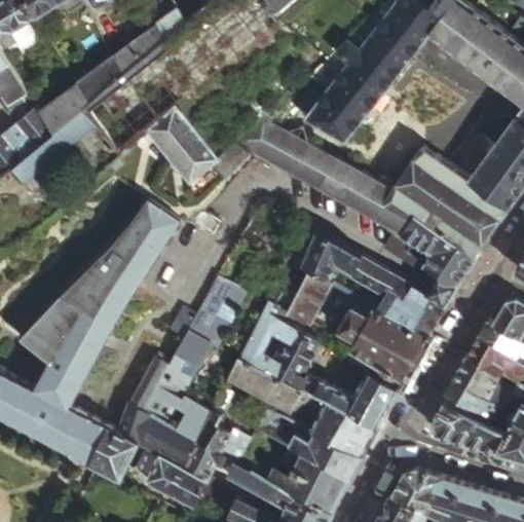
[(23,0),(4,0),(0,3),(0,45),(4,50),(15,42),(8,33),(36,15),(23,0)]
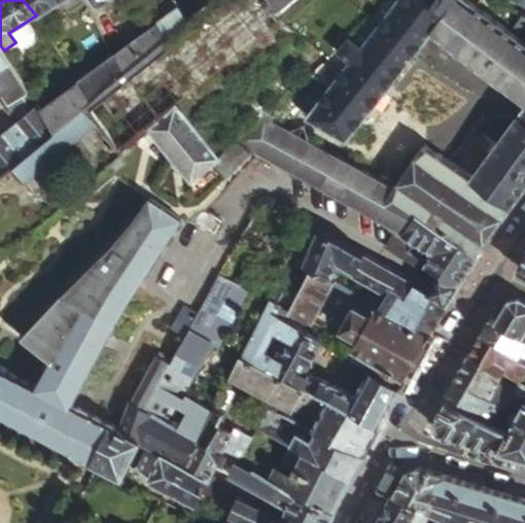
[(23,0),(36,15),(60,0),(71,13),(86,3),(83,0),(23,0)]
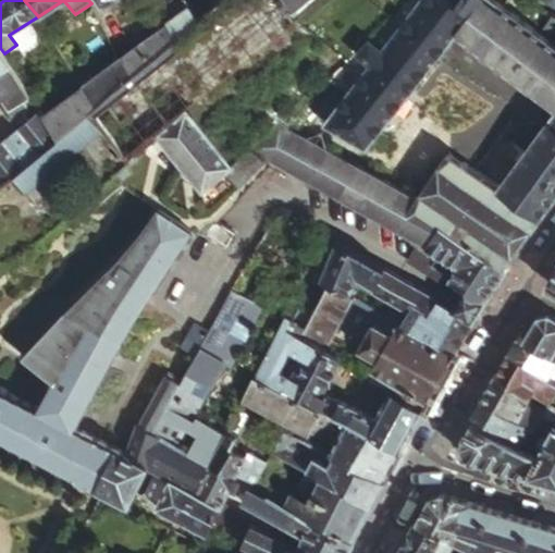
[(122,159),(143,142),(172,118),(180,111),(282,28),(290,22),(286,19),(270,0),(219,0),(205,13),(184,29),(139,68),(103,98),(78,119),(116,164),(122,159)]
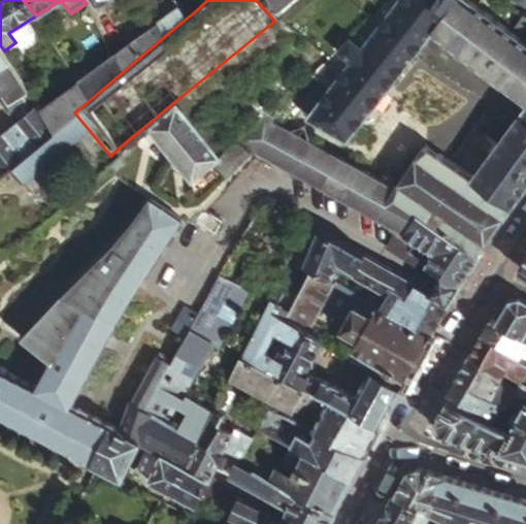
[(166,19),(174,28),(194,12),(182,0),(176,0),(162,12),(166,19)]
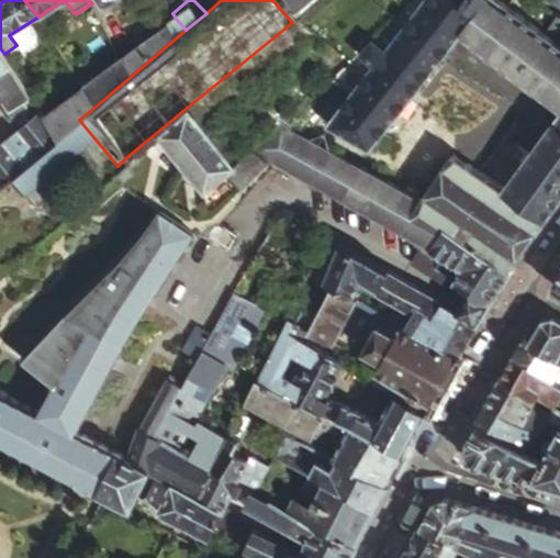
[(272,0),(289,19),(310,0),(272,0)]
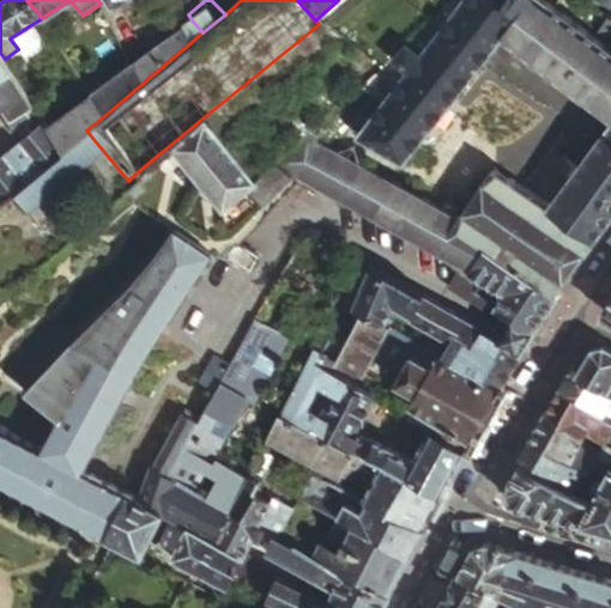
[(554,0),(467,0),(464,5),(455,0),(451,0),(375,73),(397,90),(354,143),(394,175),(494,52),(609,119),(610,114),(610,56),(606,54),(548,10),(554,0)]
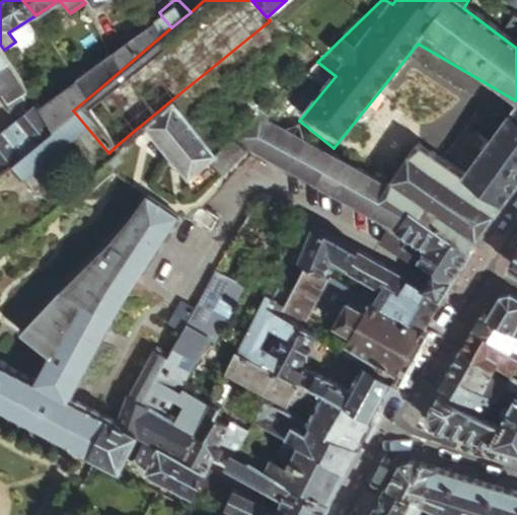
[(500,27),(508,13),(485,0),(468,0),(477,5),(473,10),(500,27)]
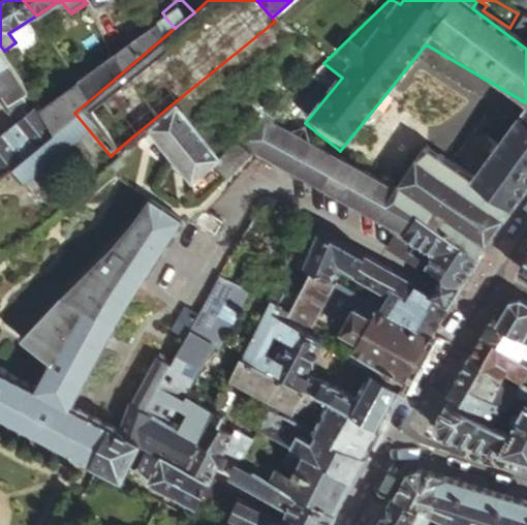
[(526,18),(518,13),(509,28),(526,41),(523,47),(526,49),(526,18)]
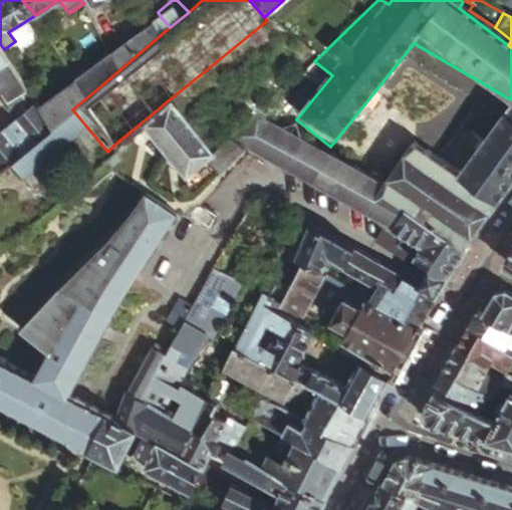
[(114,44),(129,62),(170,27),(162,18),(132,42),(128,36),(114,44)]
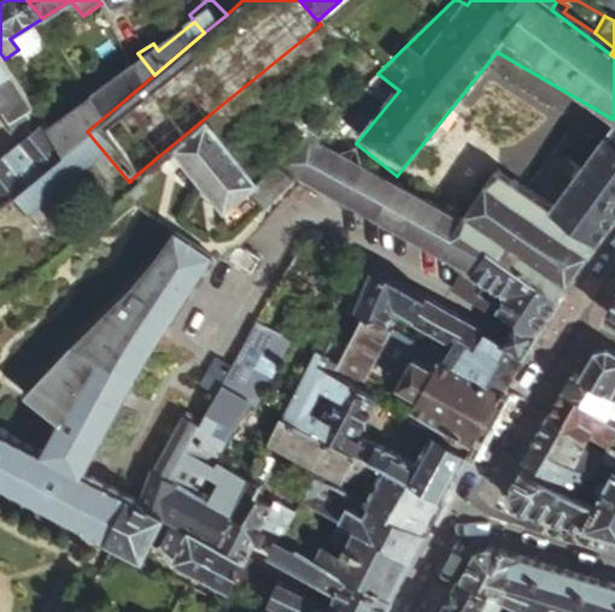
[(12,190),(53,158),(72,143),(56,123),(5,59),(0,53),(0,135),(1,136),(3,137),(5,137),(16,130),(23,142),(0,159),(0,200),(5,196),(12,190)]
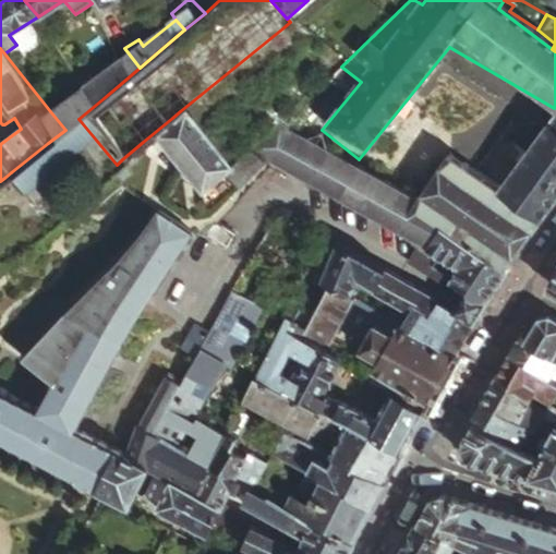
[(88,80),(104,98),(140,68),(124,48),(110,57),(116,63),(88,80)]
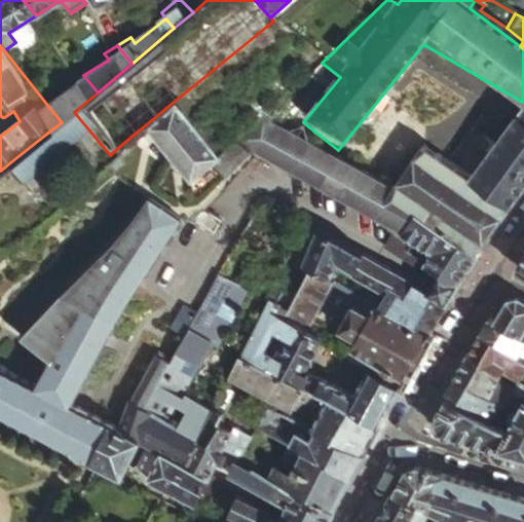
[(62,122),(73,113),(74,112),(98,92),(83,75),(47,105),(62,122)]
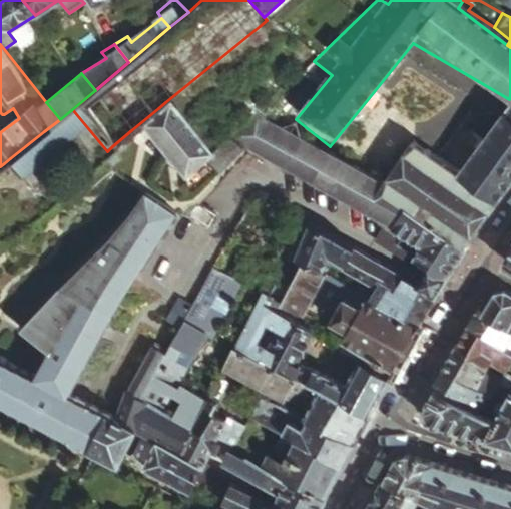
[(510,101),(501,115),(458,174),(495,200),(507,183),(510,178),(510,101)]
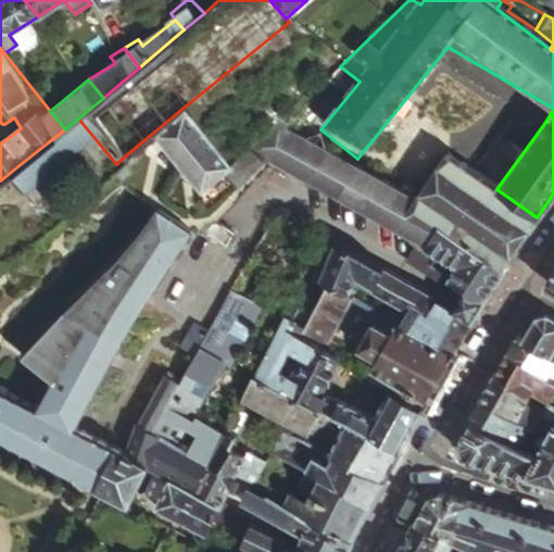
[(215,177),(221,173),(172,117),(142,141),(192,197),(215,177)]
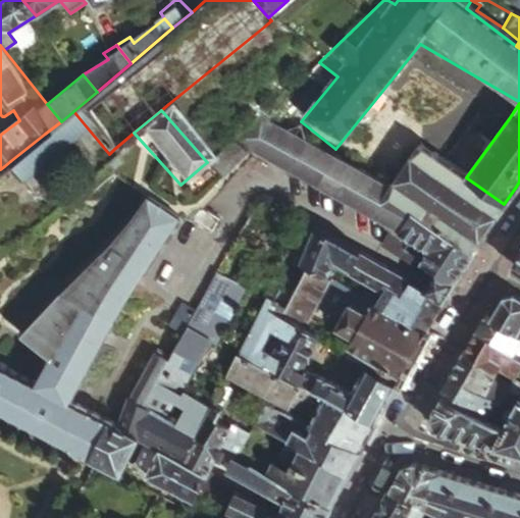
[(53,143),(81,121),(72,112),(61,121),(45,134),(53,143)]
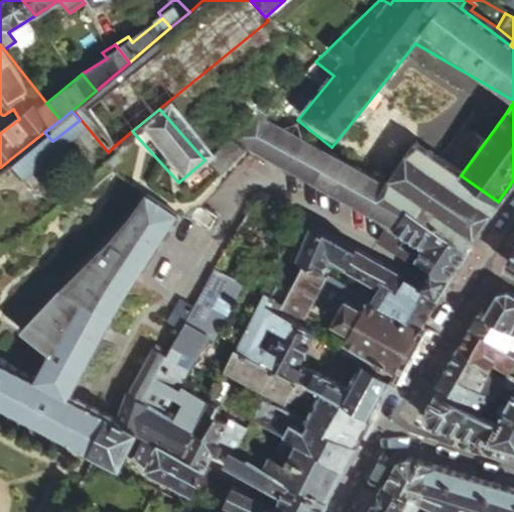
[(481,226),(498,202),(461,175),(436,163),(410,148),(380,187),(260,123),(254,119),(226,143),(239,153),(306,190),(371,225),(368,231),(380,238),(387,241),(390,236),(401,216),(465,248),(481,226)]
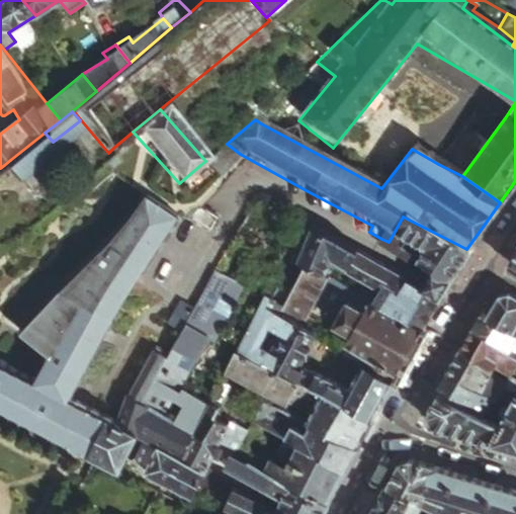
[(93,137),(80,120),(53,142),(45,133),(10,160),(14,166),(9,170),(24,190),(93,137)]
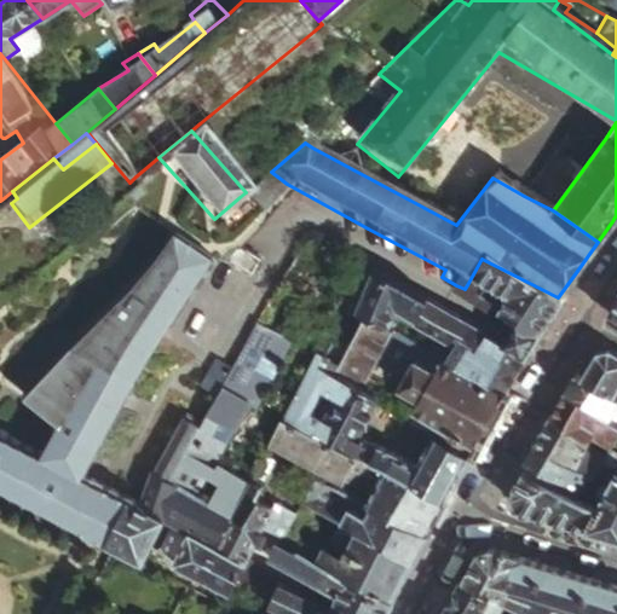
[(254,213),(287,184),(271,172),(255,185),(246,192),(240,197),(254,213)]
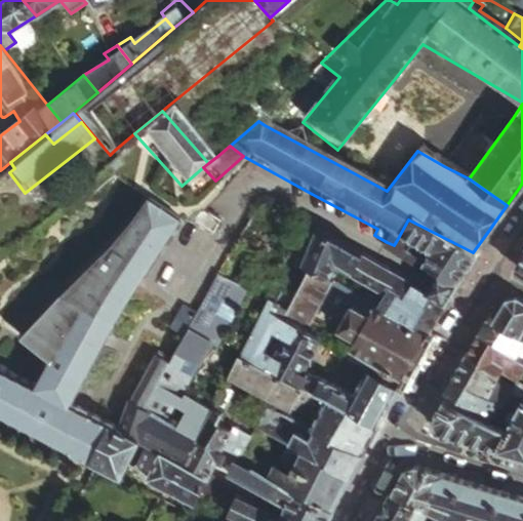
[(14,168),(10,162),(4,167),(9,172),(14,168)]
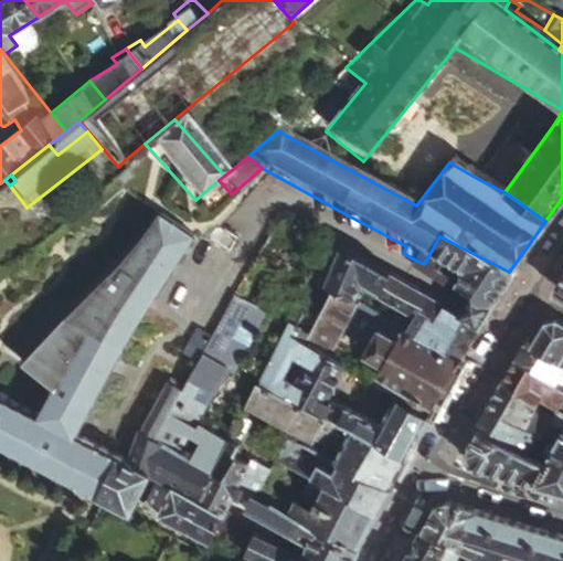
[(144,480),(120,467),(71,438),(140,319),(174,267),(169,264),(180,244),(186,247),(181,256),(220,278),(227,273),(234,260),(227,255),(204,243),(186,232),(159,217),(152,228),(134,251),(20,363),(54,390),(36,419),(0,397),(0,436),(127,510),(129,506),(144,480)]
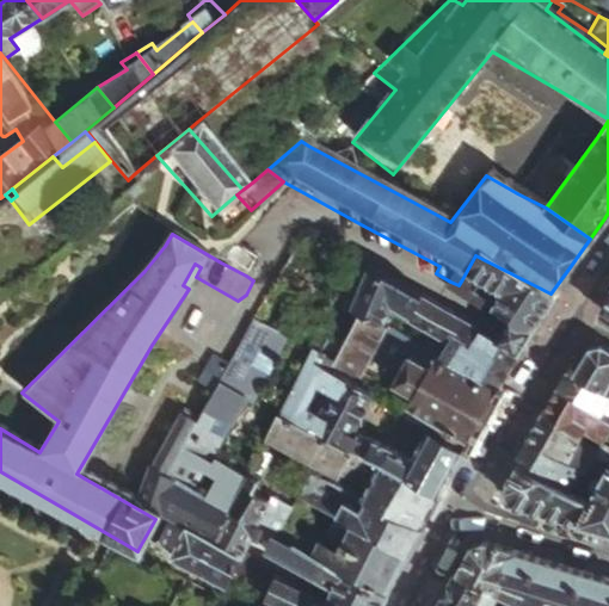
[(235,254),(221,263),(246,276),(252,264),(235,254)]
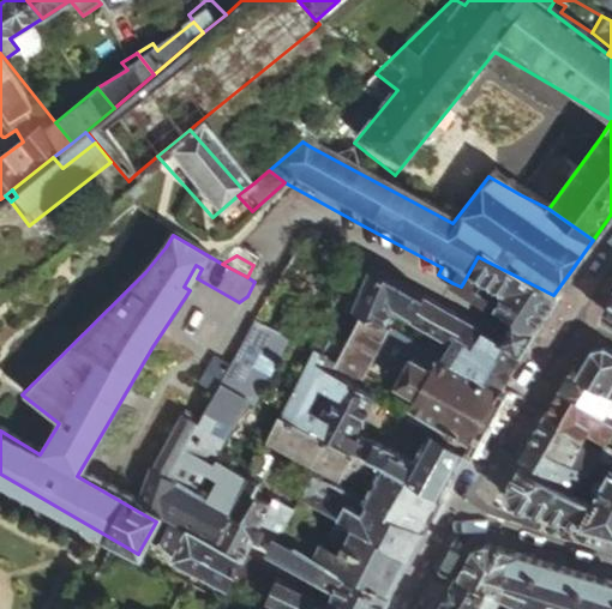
[(557,300),(553,295),(478,257),(465,281),(501,301),(491,317),(508,325),(497,343),(520,356),(532,337),(545,319),(557,300)]
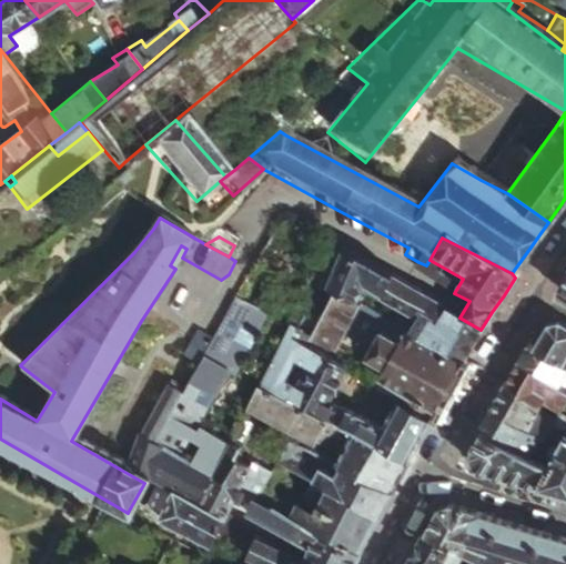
[(346,309),(355,291),(365,272),(336,258),(317,294),(329,300),(346,309)]
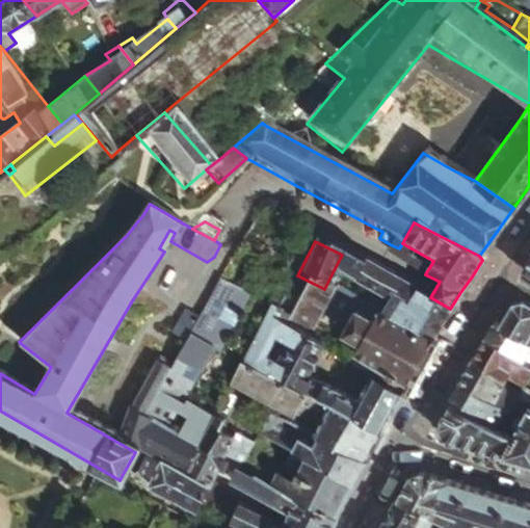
[(433,261),(402,243),(399,248),(392,245),(385,259),(422,281),(425,274),(433,261)]
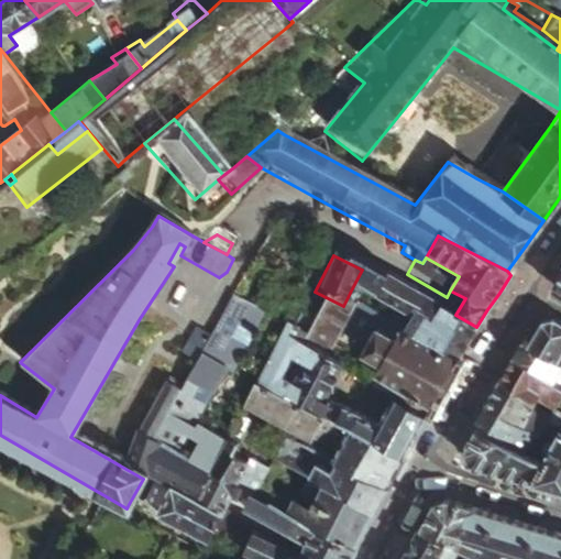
[(471,335),(476,327),(455,315),(387,282),(362,270),(352,288),(370,298),(370,299),(406,318),(399,332),(457,359),(468,340),(471,335)]
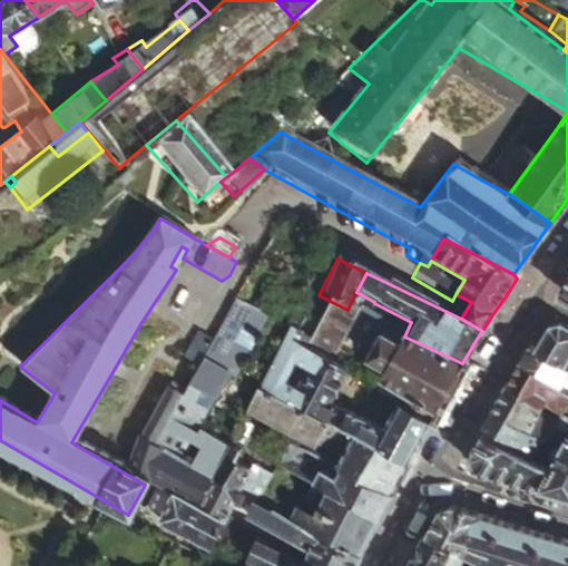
[(446,392),(462,363),(404,337),(348,310),(330,301),(306,344),(330,357),(331,355),(341,337),(372,352),(366,362),(383,372),(379,381),(403,396),(398,403),(430,421),(446,392)]
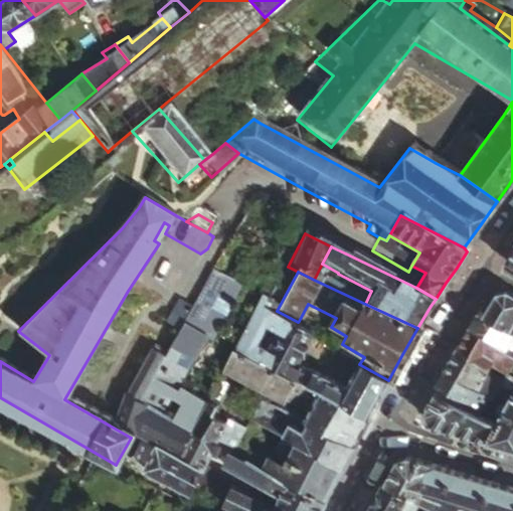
[(241,294),(210,277),(175,340),(139,405),(161,416),(193,359),(203,364),(241,294)]
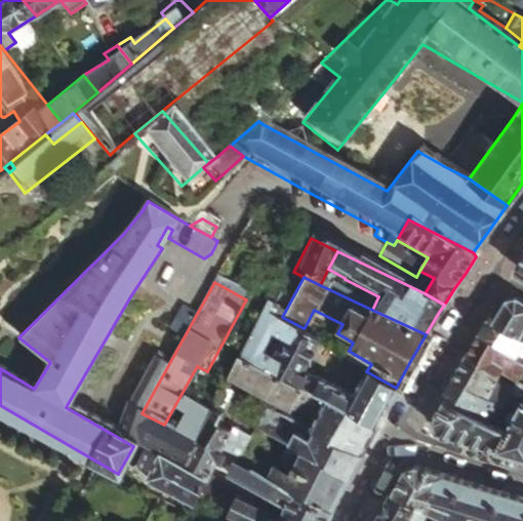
[(157,365),(170,342),(158,334),(110,421),(80,403),(138,302),(130,296),(66,407),(112,434),(152,362),(157,365)]
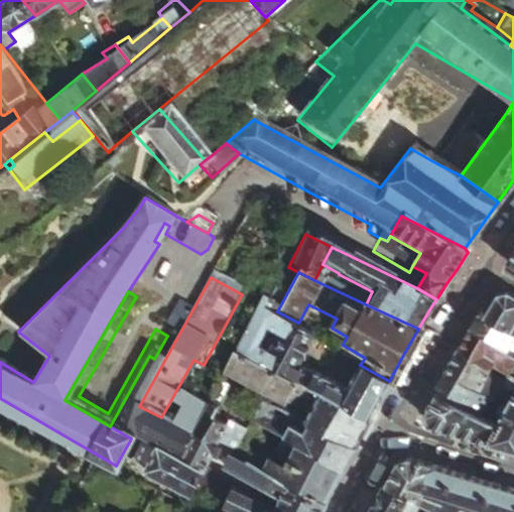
[(488,306),(481,317),(513,336),(513,299),(504,293),(494,296),(488,306)]
